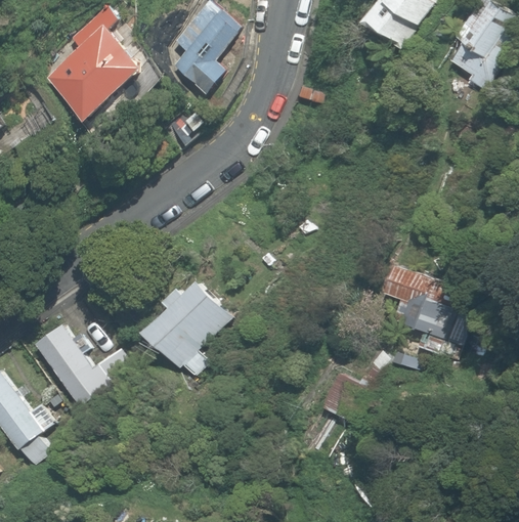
[(208,92),(227,68),(215,58),(243,26),(211,0),(204,0),(172,39),(184,49),(173,63),(208,92)]
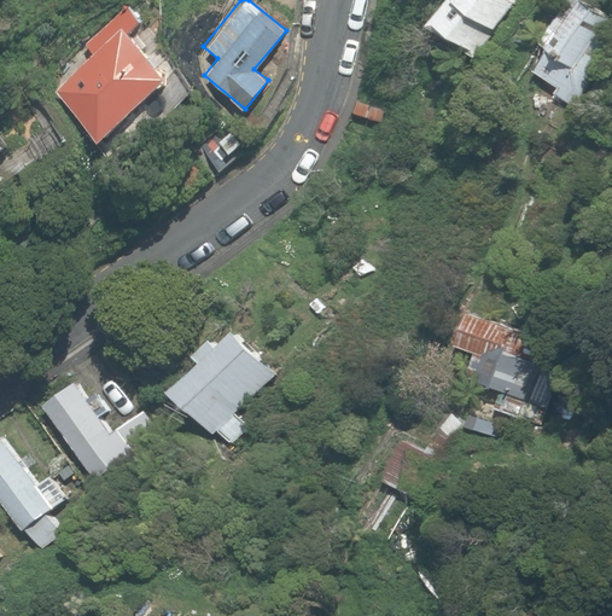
[(444,0),(427,22),(472,57),(514,0),(444,0)]
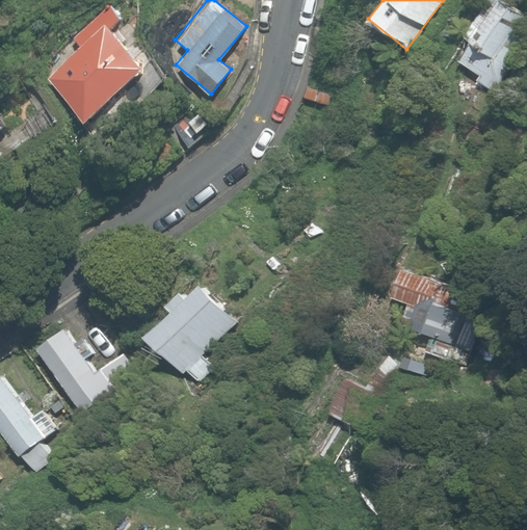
[(474,80),(488,90),(526,34),(526,20),(499,0),(486,0),(460,36),(469,43),(456,60),(477,75),(474,80)]
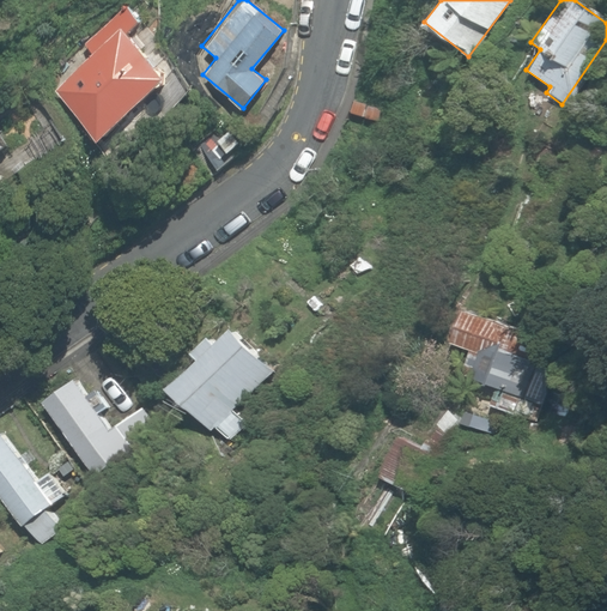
[(101,140),(167,77),(123,32),(137,20),(120,2),(79,42),(90,52),(52,89),(101,140)]
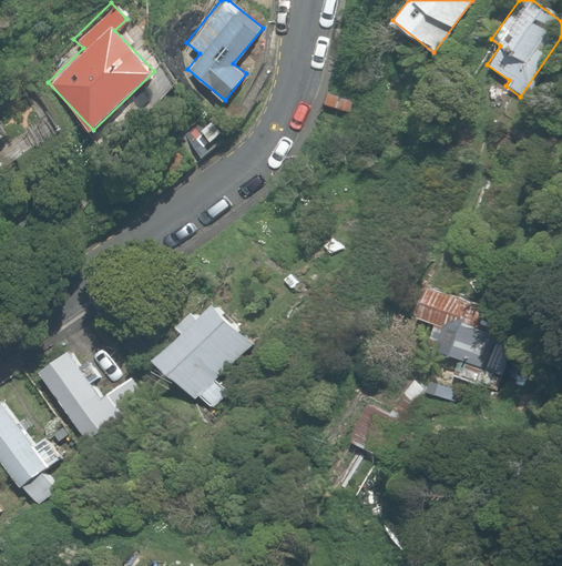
[(173,125),(197,157),(222,138),(197,107),(173,125)]
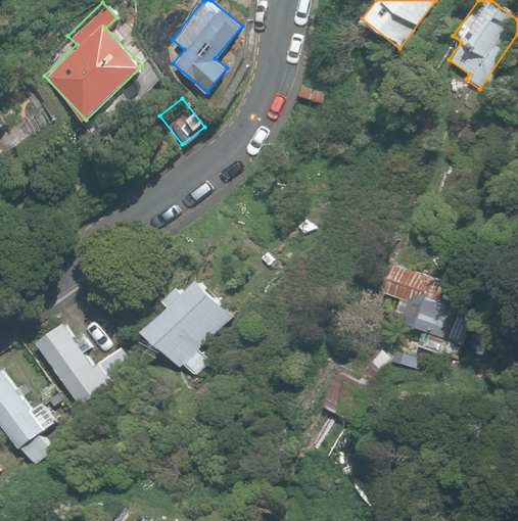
[(415,344),(453,359),(463,332),(459,331),(466,311),(458,308),(465,289),(396,263),(386,289),(401,295),(392,318),(421,328),(415,344)]
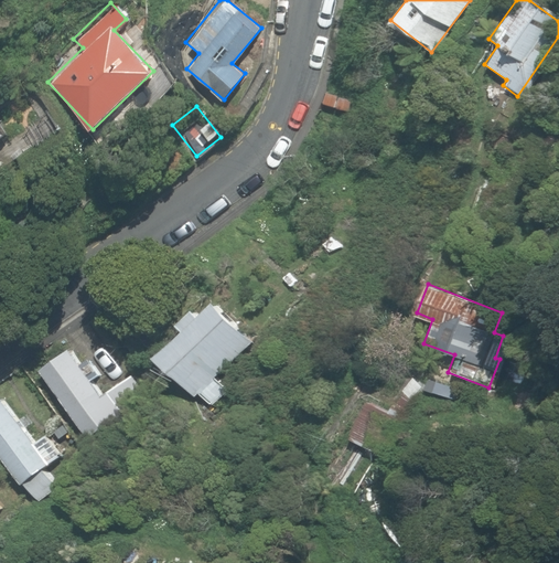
[(200,390),(208,399),(222,385),(213,376),(251,340),(212,298),(196,314),(191,307),(172,325),(179,331),(153,354),(192,396),(200,390)]
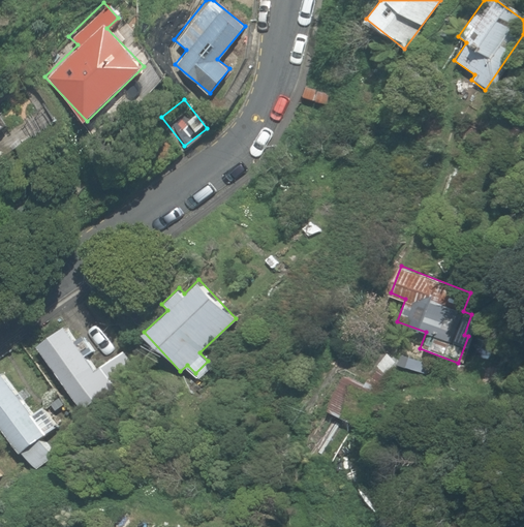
[(36,345),(83,407),(98,396),(105,406),(143,379),(122,350),(96,369),(64,326),(36,345)]
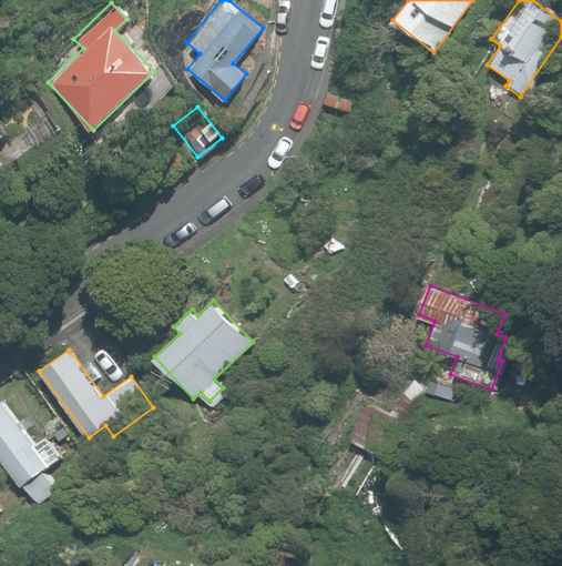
[(348,441),(380,456),(382,452),(390,456),(409,416),(406,414),(414,397),(401,392),(391,413),(366,402),(348,441)]
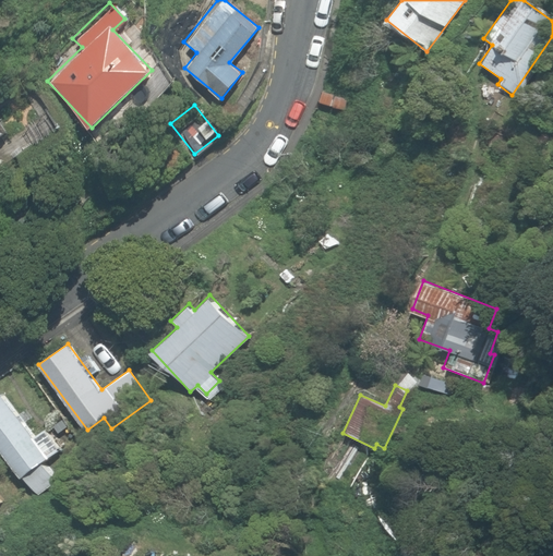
[(0,455),(29,495),(51,480),(38,462),(58,448),(43,427),(33,434),(0,389),(0,455)]
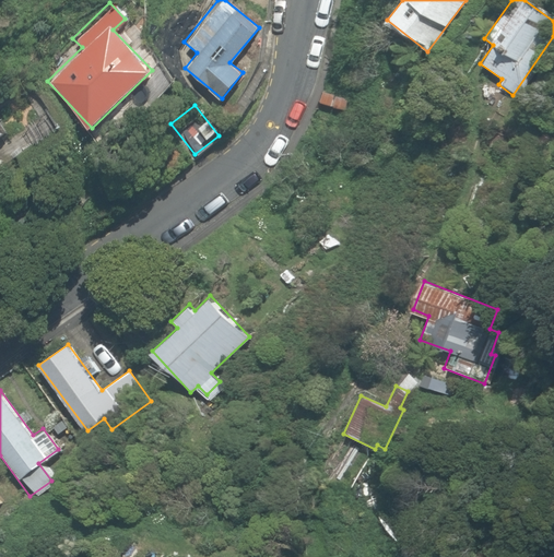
[(79,446),(89,438),(83,430),(73,437),(79,446)]
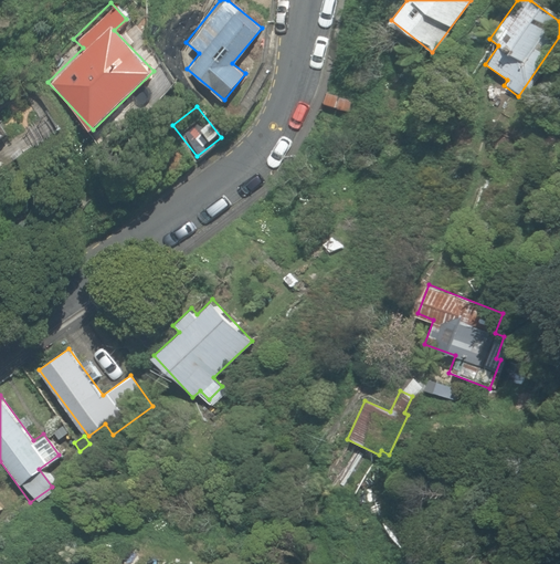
All buildings are outlined.
